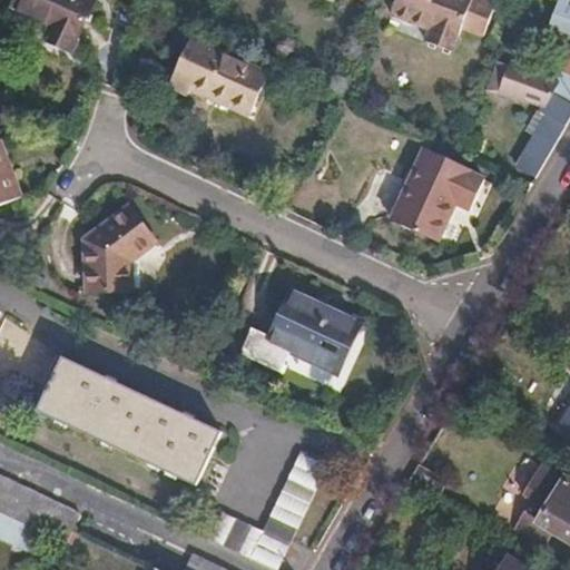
[(86,0),(11,0),(10,3),(10,6),(52,27),(47,39),(66,49),(88,1),(86,0)]
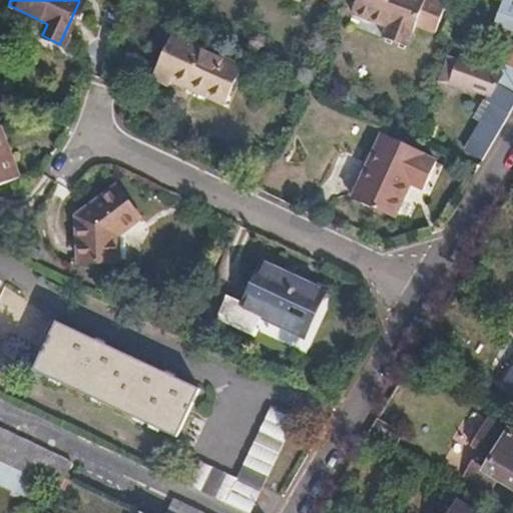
[(357,0),(352,16),(410,38),(420,11),(437,18),(442,0),(357,0)]
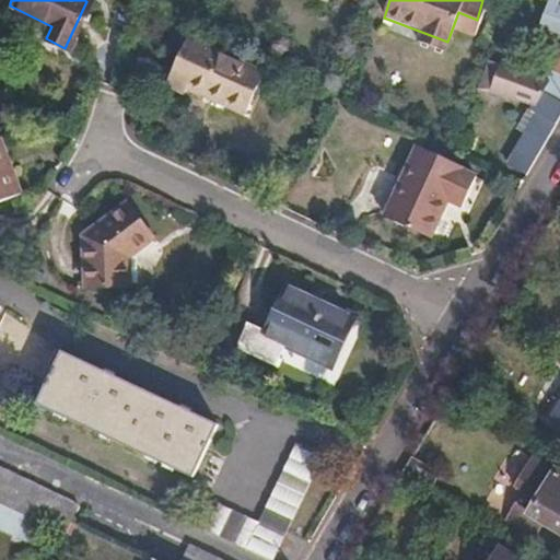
[(559,4),(557,3),(552,1),(546,19),(559,24),(559,4)]
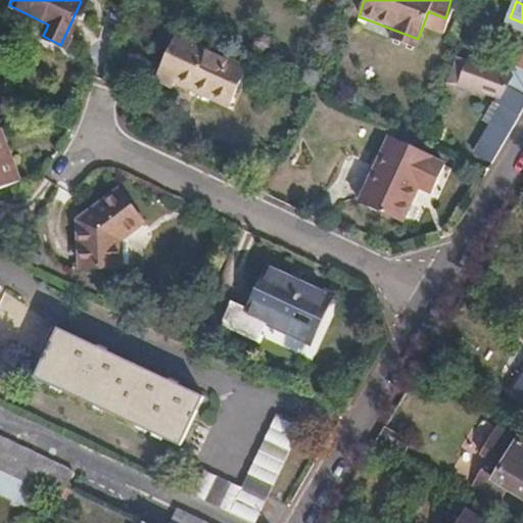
[(173,34),(153,76),(172,84),(175,78),(232,104),(248,69),(173,34)]
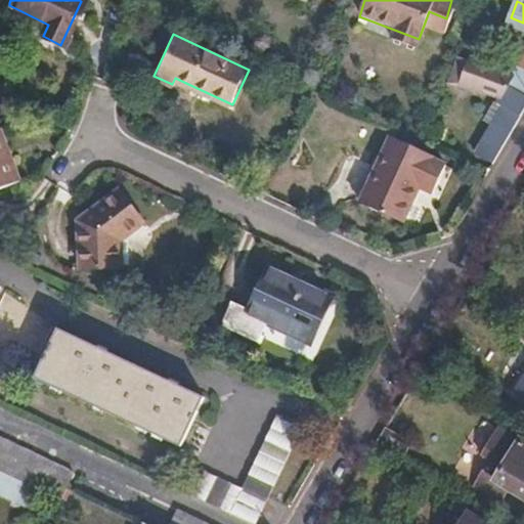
[(476,151),(494,162),(523,111),(523,69),(519,66),(459,40),(446,68),(465,74),(463,79),(482,88),(501,96),(499,101),(504,104),(476,151)]
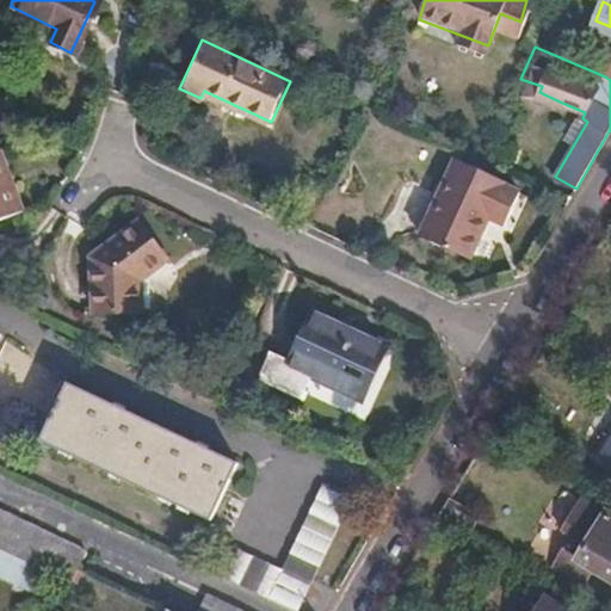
[(542,86),(520,79),(516,91),(560,110),(562,103),(539,92),(542,86)]
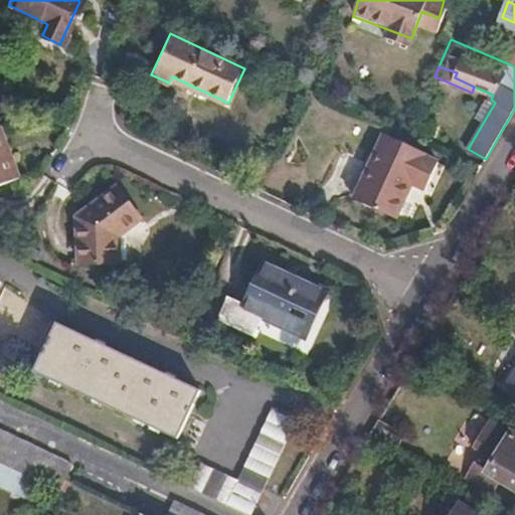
[(1,121),(0,121),(0,185),(20,178),(1,121)]
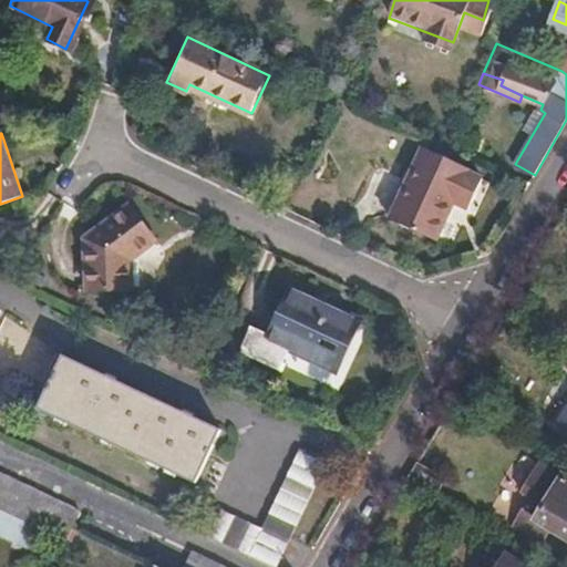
[(420,151),(389,216),(435,239),(457,192),(473,197),(483,178),(467,172),(468,166),(423,144),(420,151)]
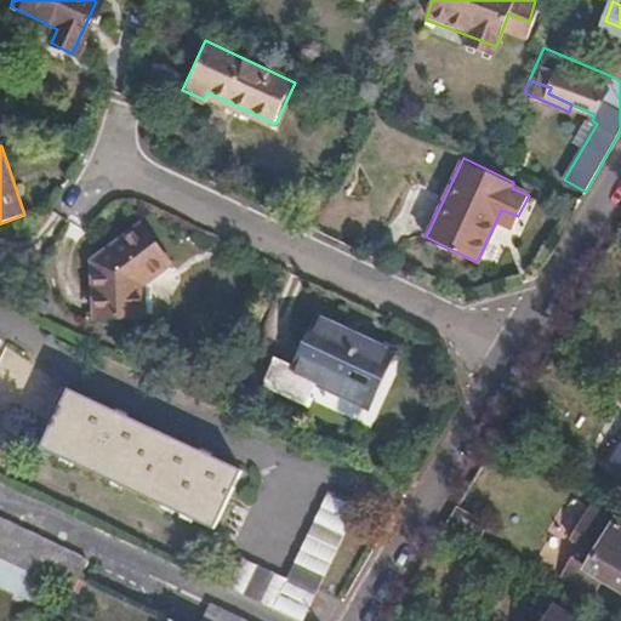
[(144,224),(97,257),(100,312),(143,312),(141,277),(167,257),(144,224)]
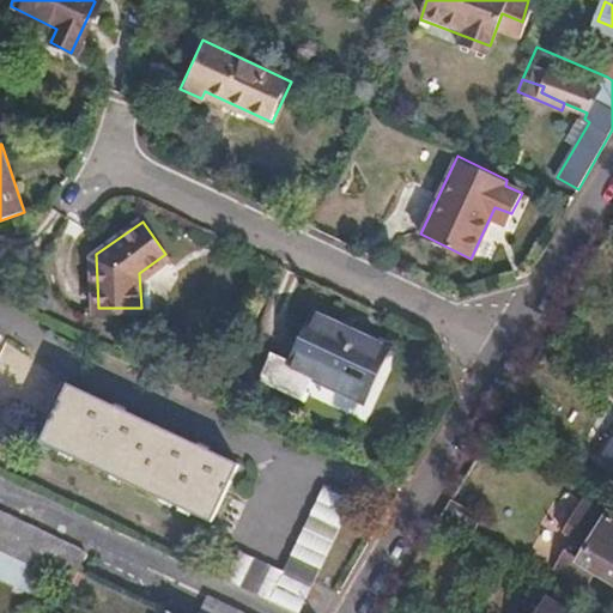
[(320,315),(296,365),(362,398),(386,347),(320,315)]
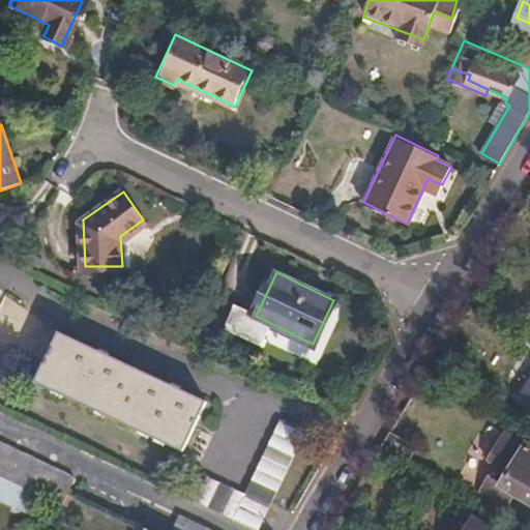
[(6,302),(0,316),(0,333),(3,335),(1,342),(43,361),(60,327),(6,302)]
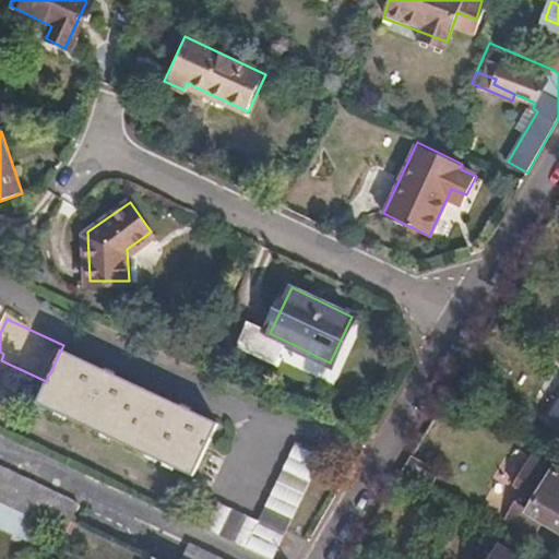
[(62,349),(38,403),(194,476),(218,424),(62,349)]
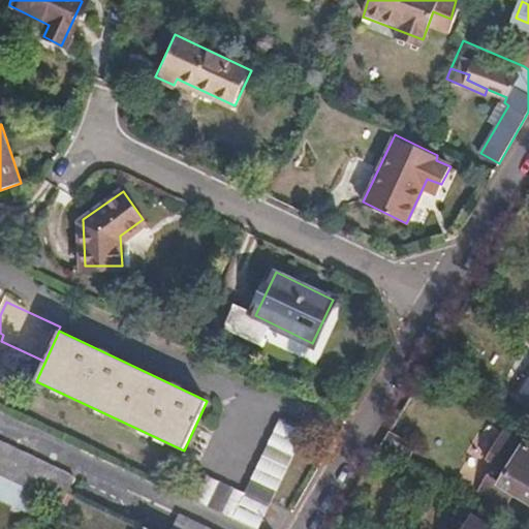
[(196,470),(184,496),(255,528),(257,528),(306,432),(280,419),(245,492),(196,470)]
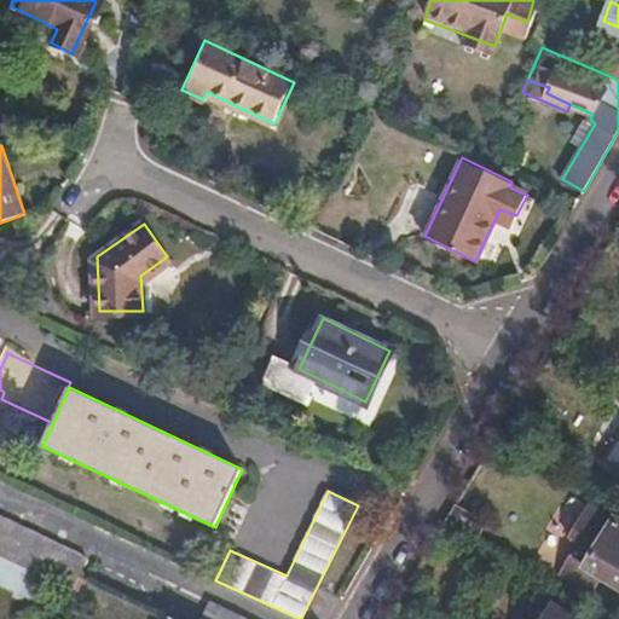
[(588,566),(579,560),(573,557),(562,573),(593,591),(602,576),(618,584),(618,522),(588,503),(568,536),(586,547),(596,553),(588,566)]
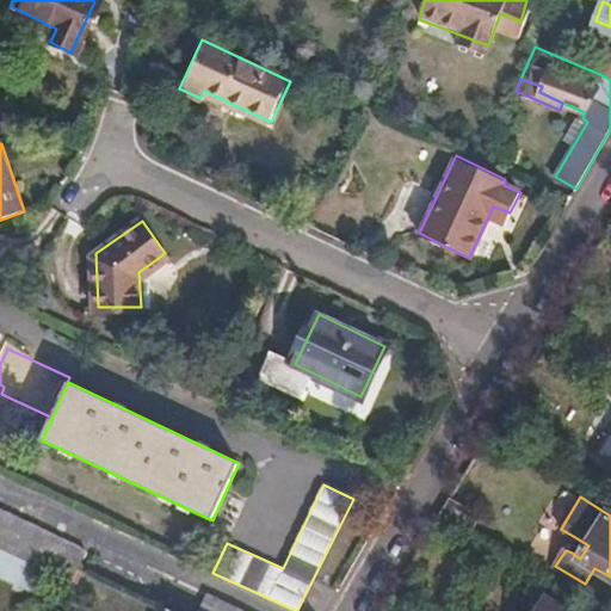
[(0,511),(0,529),(79,567),(85,554),(0,511)]
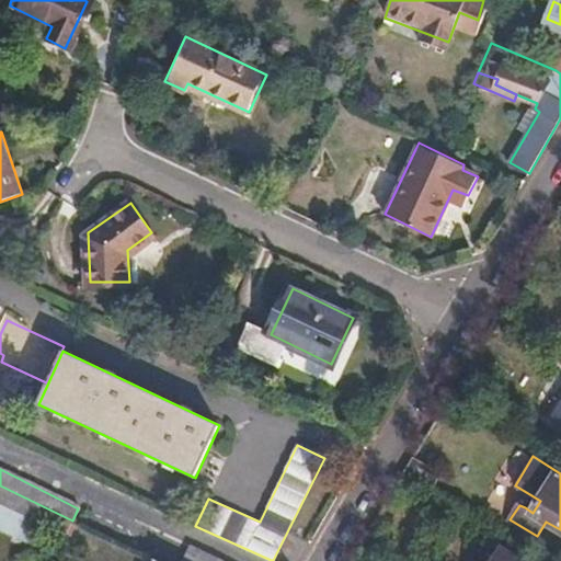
[(0,501),(65,533),(72,521),(0,485),(0,501)]
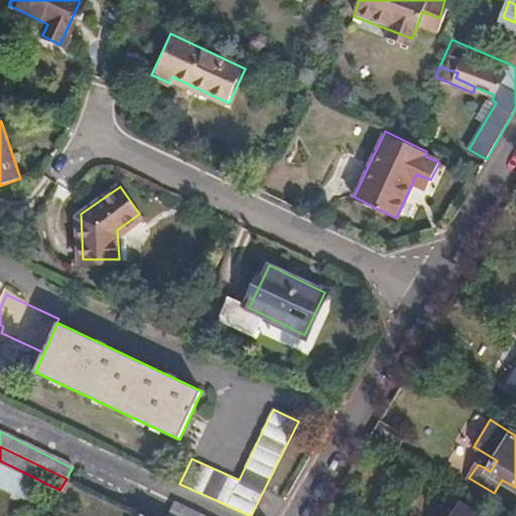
[(489,456),(483,467),(490,472),(497,461),(489,456)]
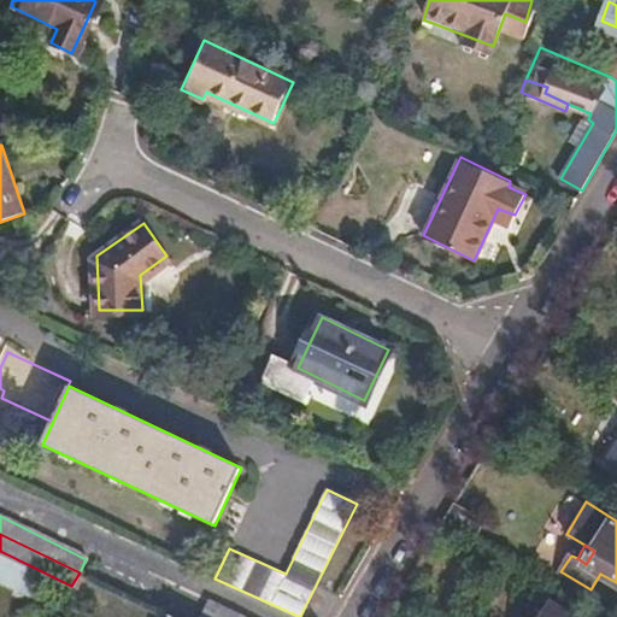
[(0,551),(0,553),(70,588),(71,586),(0,551)]
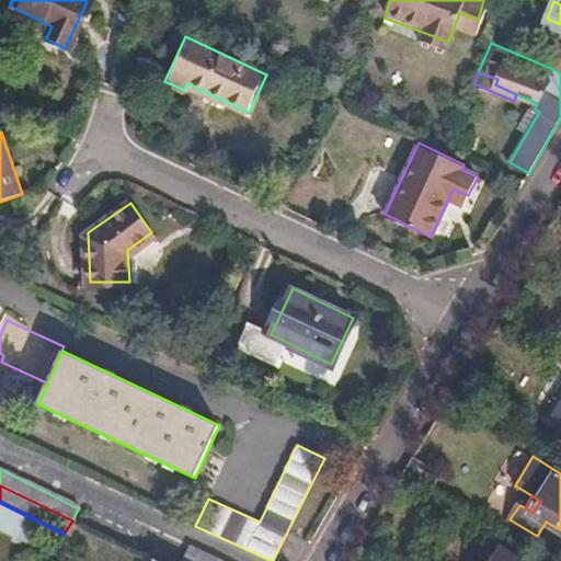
[(73,525),(59,550),(71,556),(86,531),(73,525)]
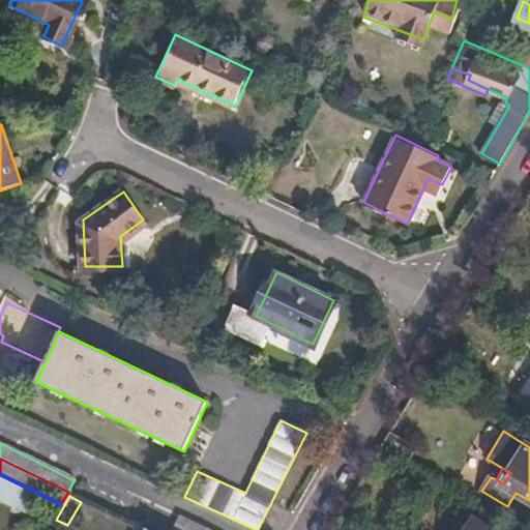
[(173,529),(208,529),(180,517),(173,529)]
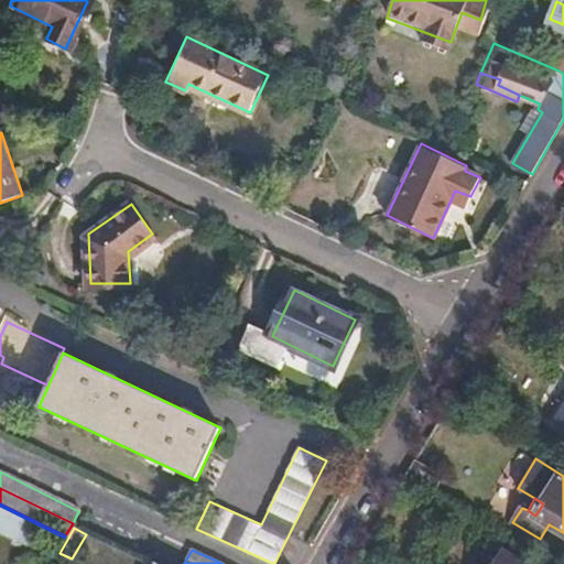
[(525,563),(503,550),(494,563),(525,563)]
